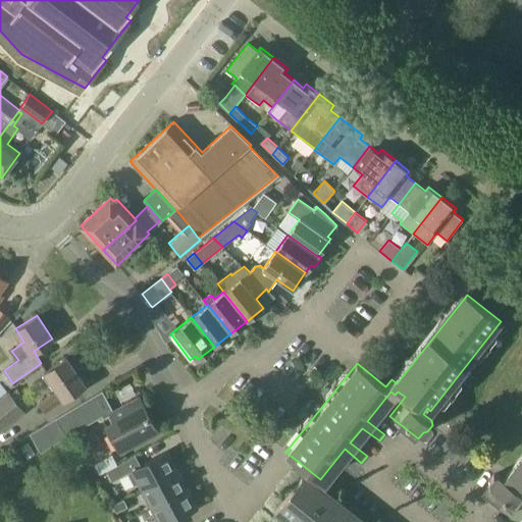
[(65,358),(47,371),(43,374),(54,392),(38,404),(45,413),(84,385),(65,358)]
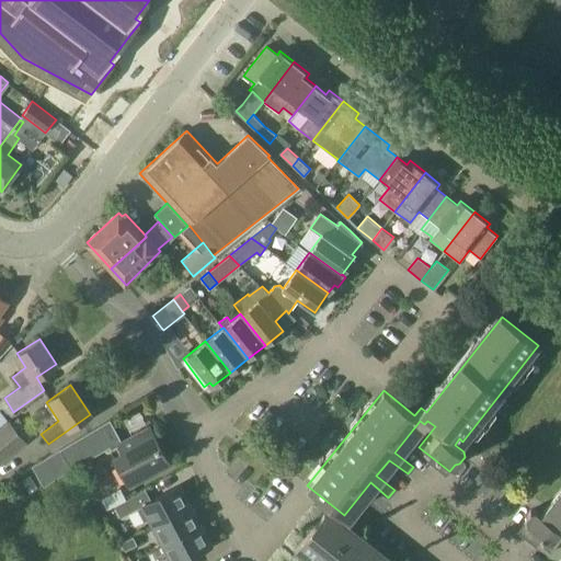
[(110,419),(32,464),(44,485),(110,447),(129,484),(169,464),(150,427),(123,442),(110,419)]
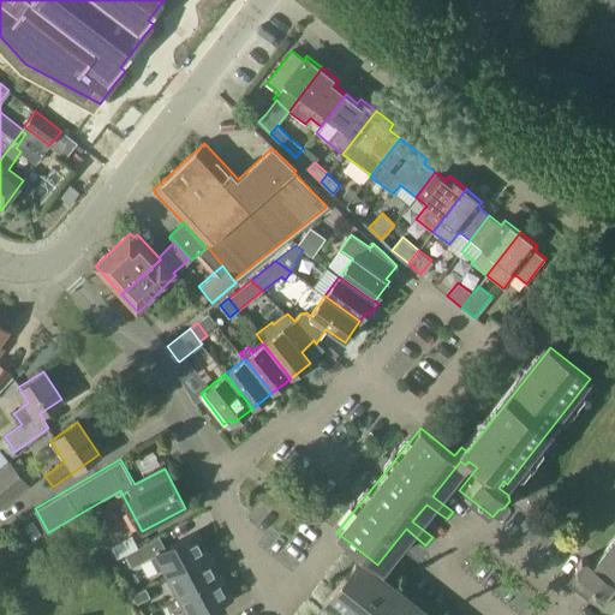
[(9,460),(0,466),(0,507),(28,485),(9,460)]
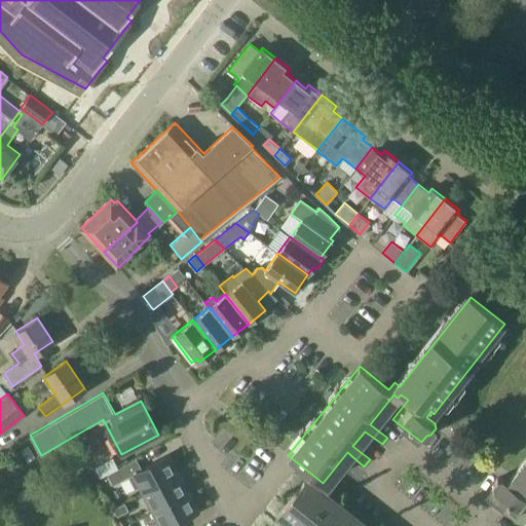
[(143,492),(179,474),(168,455),(142,470),(137,458),(108,474),(113,485),(129,476),(137,488),(140,487),(143,492)]
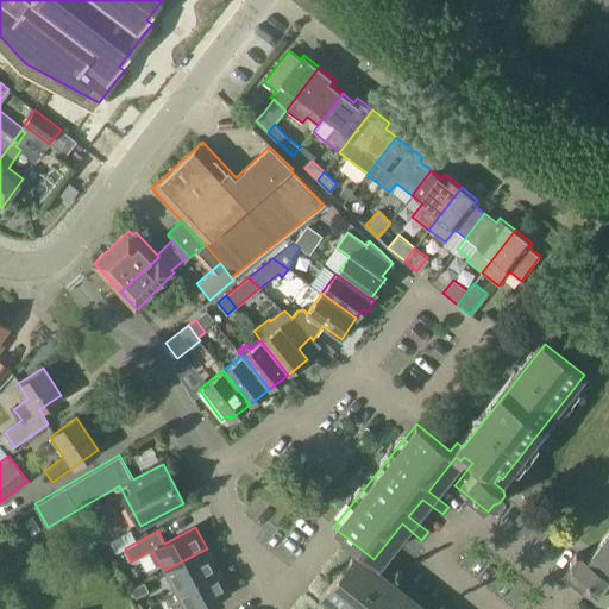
[(571,565),(565,573),(597,600),(608,584),(608,538),(597,554),(592,560),(582,552),(582,553),(576,553),(570,560),(571,565)]
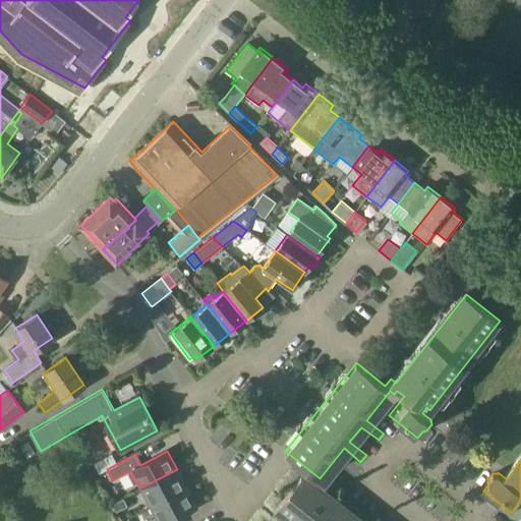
[(152,507),(187,488),(177,469),(141,487),(152,507)]
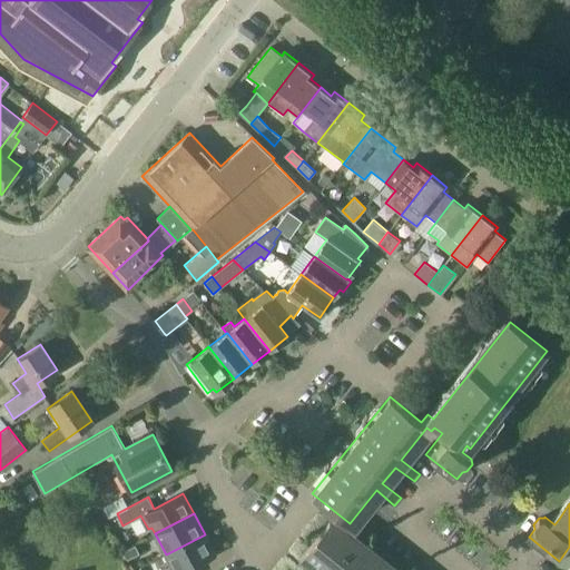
[(391,569),(331,522),(301,559),(311,568),(314,569),(391,569)]
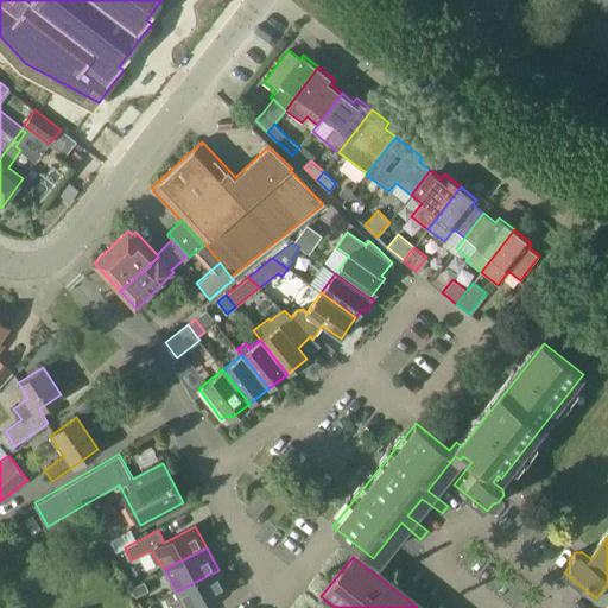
[(184,603),(175,607),(206,607),(204,605),(229,591),(219,570),(177,591),(184,603)]
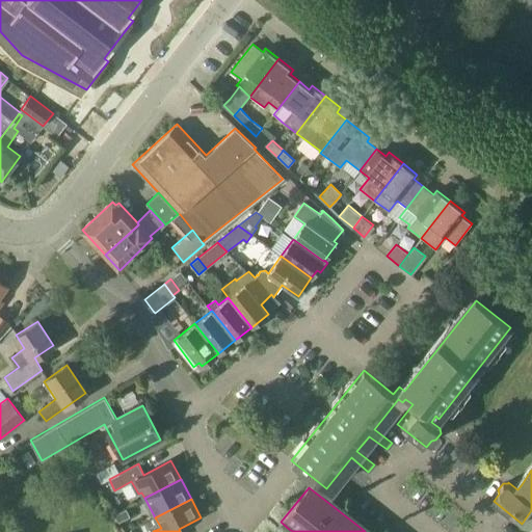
[(125,509),(112,514),(116,523),(129,516),(125,509)]
